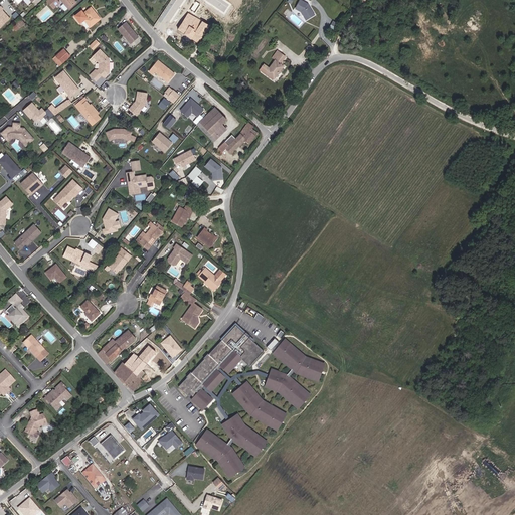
[(58,0),(67,10),(75,4),(71,0),(58,0)]
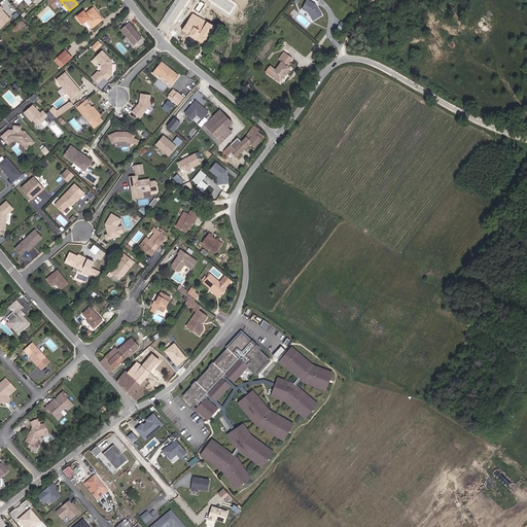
[(322,15),(315,4),(309,0),(306,0),(302,8),(307,11),(313,22),(322,15)]
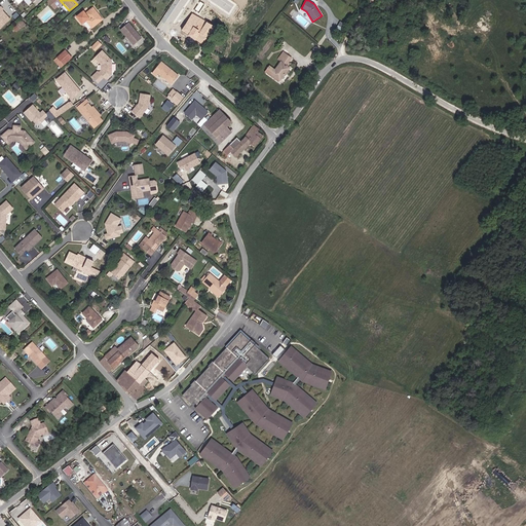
[(0,28),(10,19),(0,7),(0,28)]
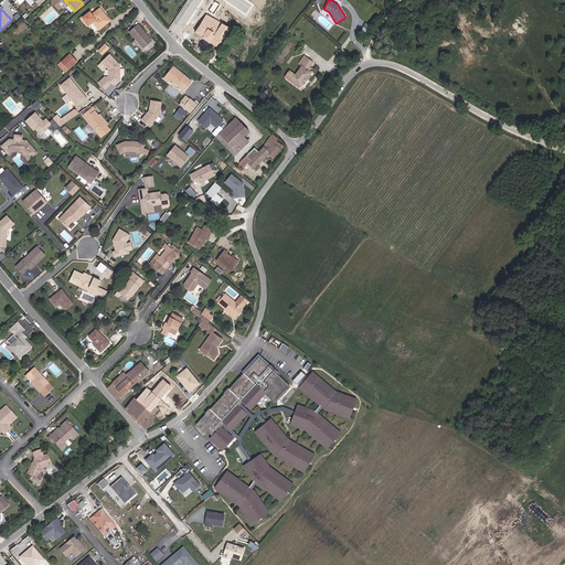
[(102,8),(94,13),(92,11),(85,18),(89,25),(94,22),(100,30),(112,21),(102,8)]
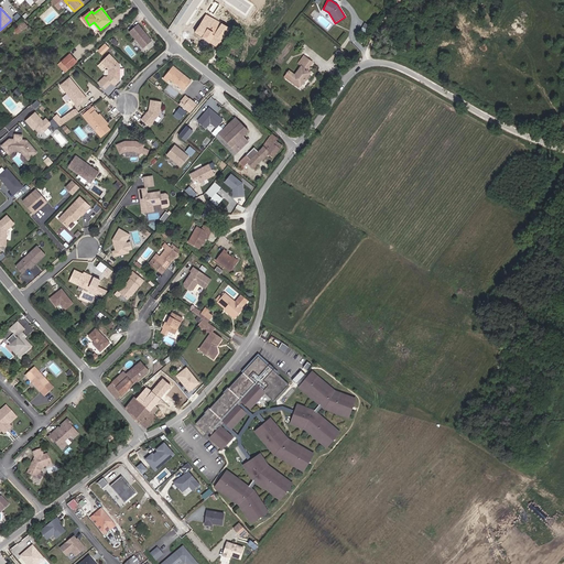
[(213,15),(208,13),(195,33),(218,47),(231,28),(213,15)]
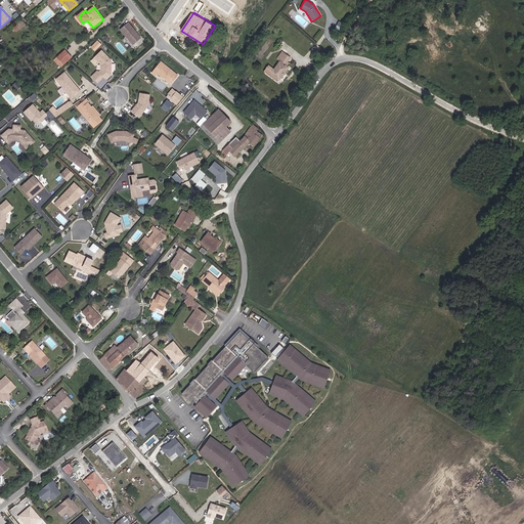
[(142,38),(130,23),(122,30),(135,44),(142,38)]
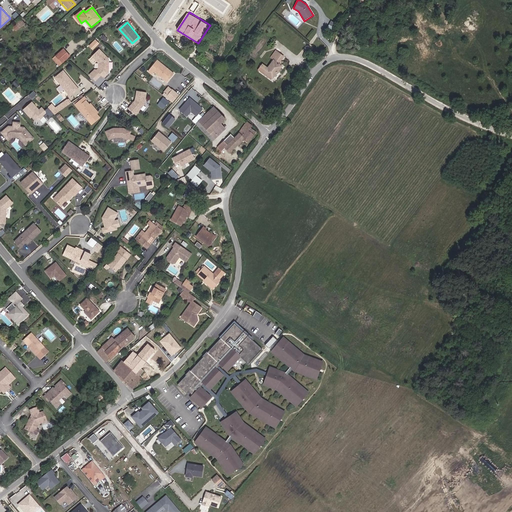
[(93,49),(98,43),(95,40),(89,46),(93,49)]
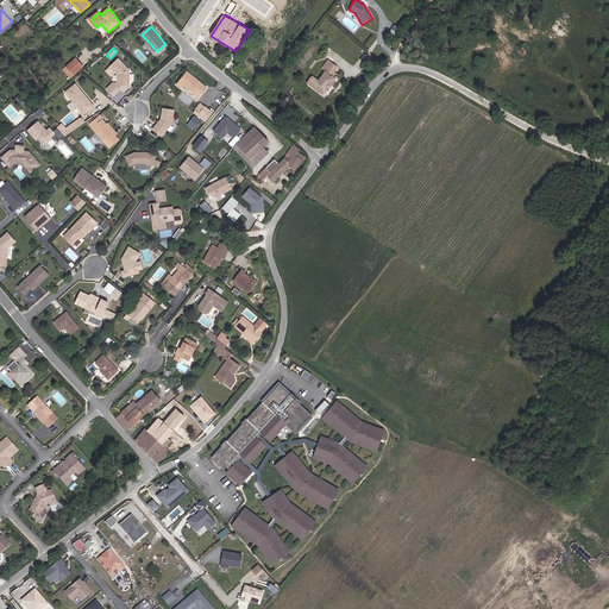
[(77,60),(69,67),(76,75),(85,68),(77,60)]
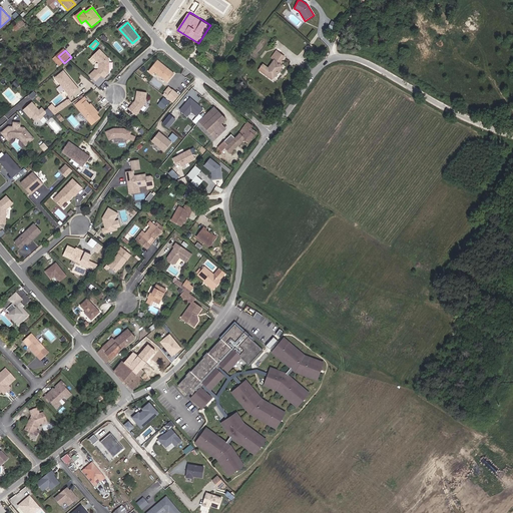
[(108,73),(109,71),(110,62),(108,61),(109,60),(101,51),(94,57),(100,64),(100,69),(98,71),(96,71),(91,76),(96,81),(102,76),(104,78),(109,74),(108,73)]
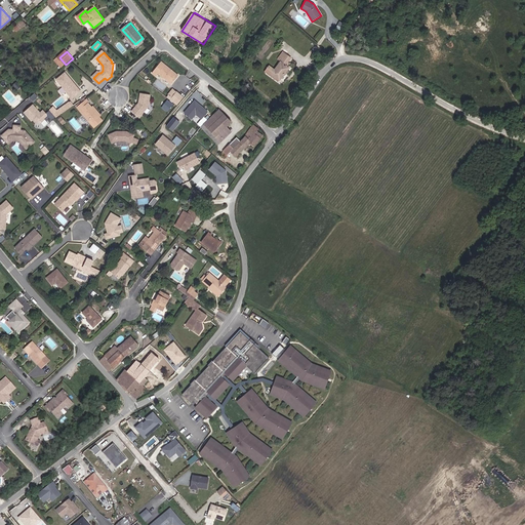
[(267,70),(279,80),(289,67),(286,66),(291,58),(284,52),(279,58),(281,61),(275,70),(270,66),(267,70)]
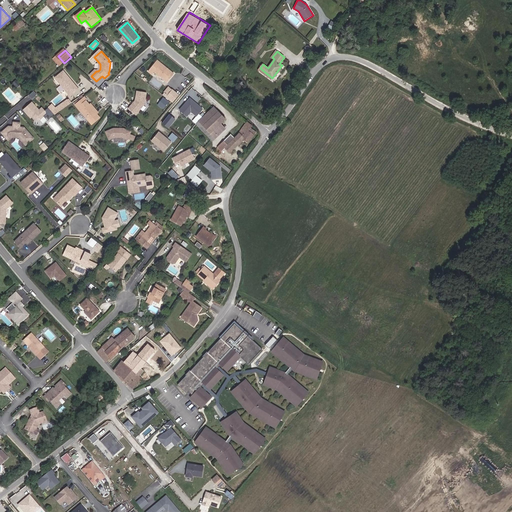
[(175,74),(162,64),(157,60),(148,72),(152,75),(154,71),(156,72),(169,82),(175,74)]
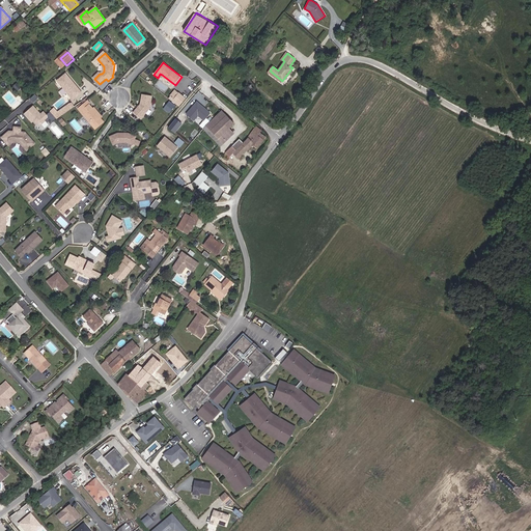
[(292,67),(282,81),(284,81),(294,70),(292,67)]
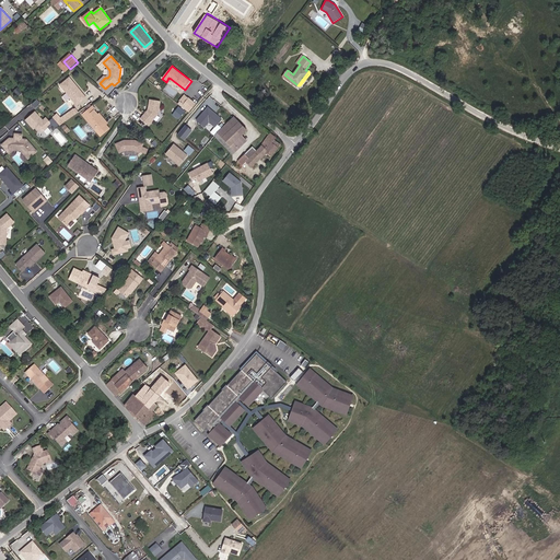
[(86,97),(69,78),(60,86),(78,106),(86,97)]
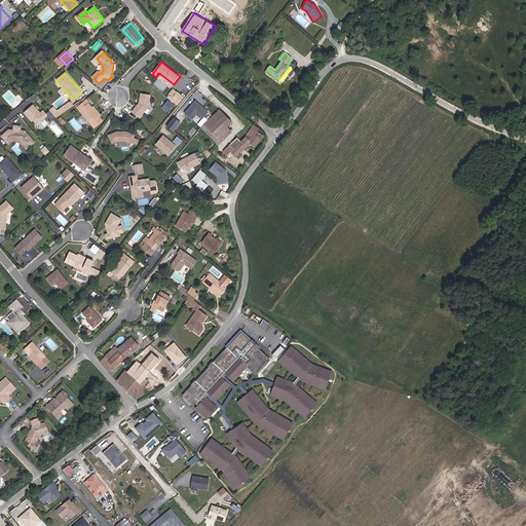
[(141,118),(149,108),(151,96),(142,94),(140,104),(134,112),(141,118)]
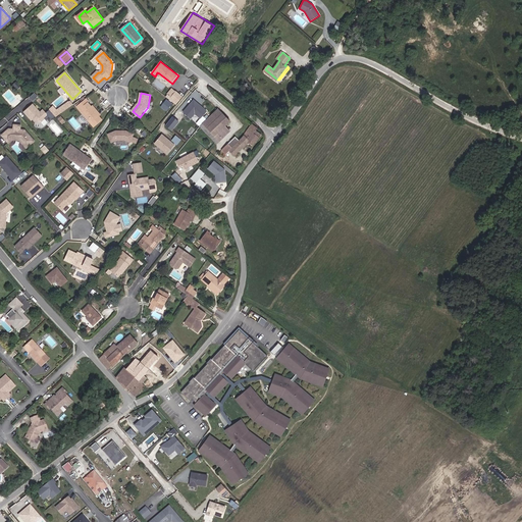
[(184,98),(176,93),(171,99),(178,104),(184,98)]
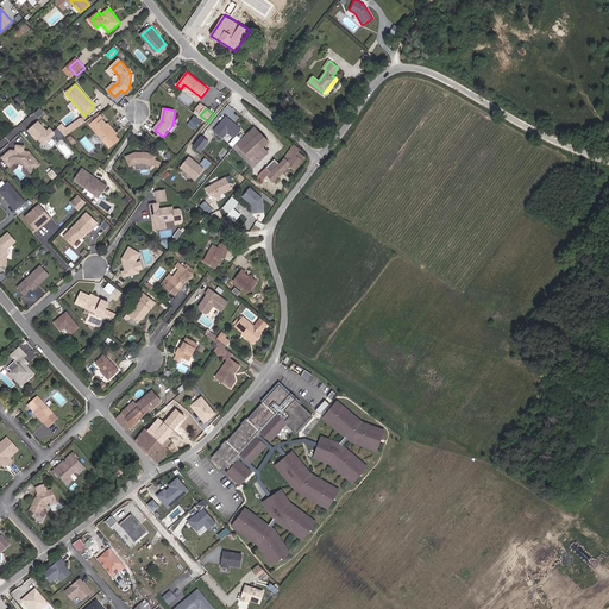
[(201,120),(194,115),(187,125),(194,130),(201,120)]
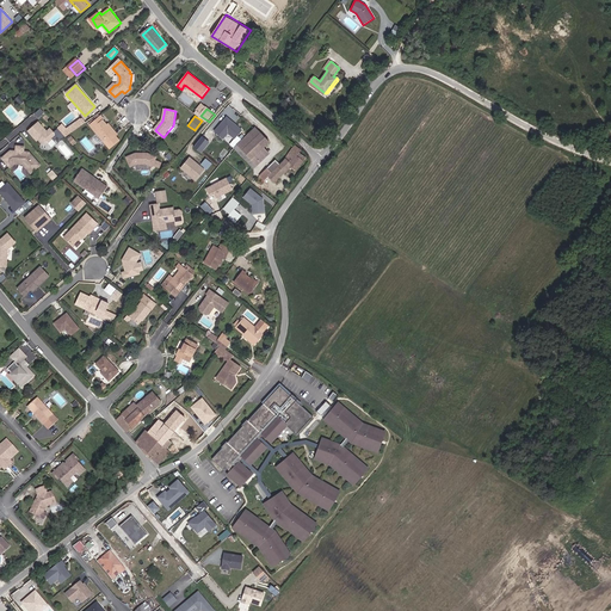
[(111,134),(105,127),(99,118),(88,127),(102,142),(105,140),(107,143),(116,136),(113,133),(111,134)]
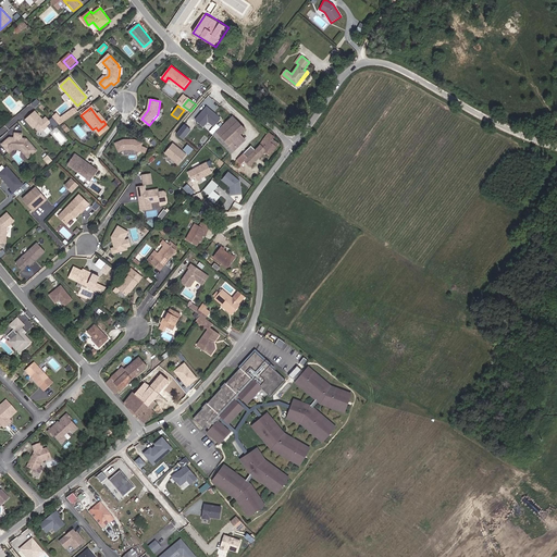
[(208,108),(197,121),(205,127),(209,123),(214,127),(221,120),(214,114),(213,114),(210,112),(211,111),(208,108)]
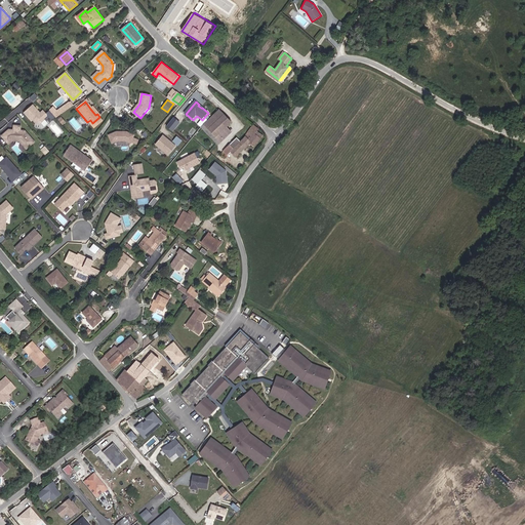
[(50,116),(45,111),(43,113),(35,105),(27,113),(33,119),(34,118),(38,123),(43,123),(50,116)]
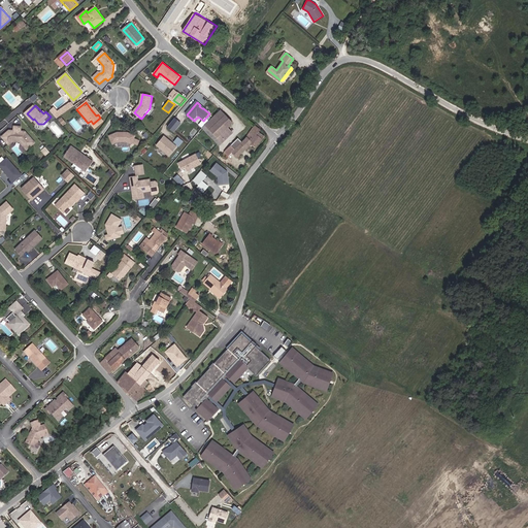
[(222,109),(217,114),(207,125),(225,142),(234,132),(229,127),(233,122),(222,109)]
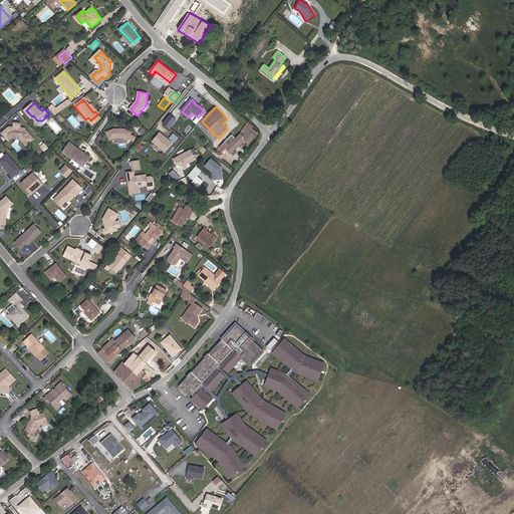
[(170,130),(177,120),(171,116),(164,124),(170,130)]
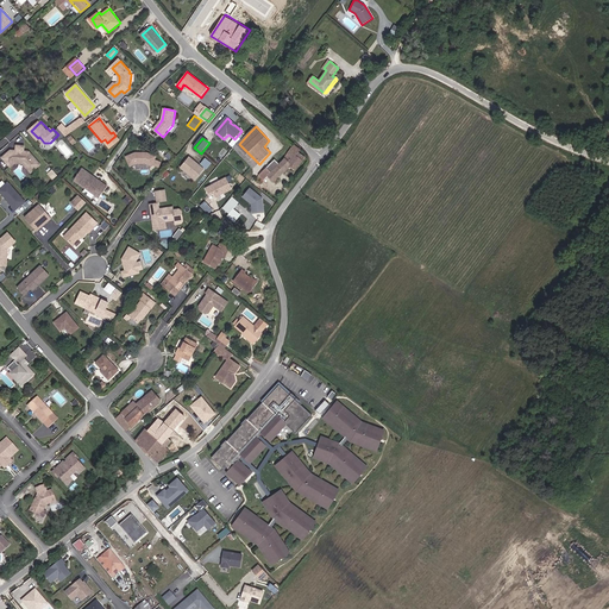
[(306,159),(300,156),(303,149),(295,144),(287,156),(281,163),(277,158),(261,174),(265,179),(271,175),(276,181),(293,165),(300,169),(306,159)]
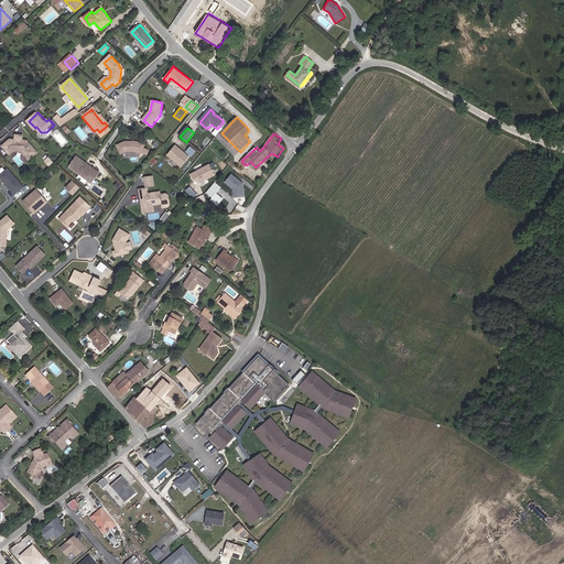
[(39,153),(29,140),(23,140),(24,136),(17,134),(17,140),(11,139),(3,145),(11,154),(15,151),(18,151),(18,148),(24,149),(30,155),(32,159),(39,153)]
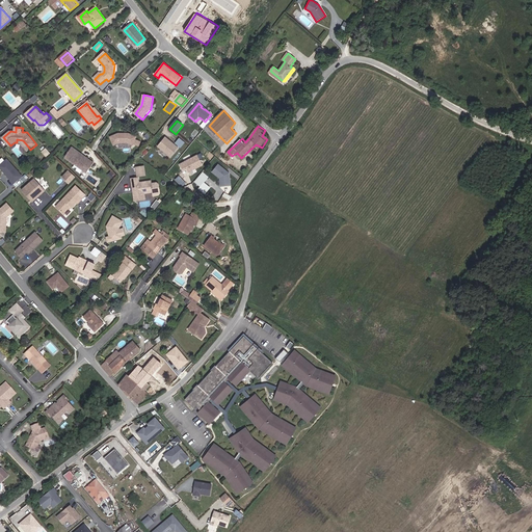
[(141,141),(137,139),(138,137),(131,134),(121,134),(113,137),(116,144),(124,141),(128,141),(135,144),(135,143),(140,145),(141,141)]
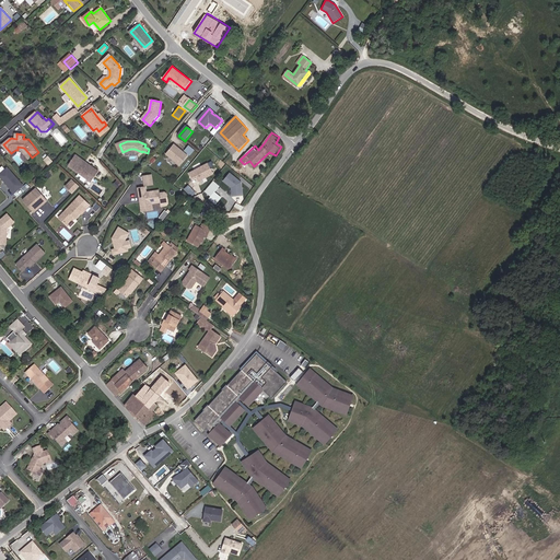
[(185,151),(190,155),(195,149),(189,144),(185,151)]
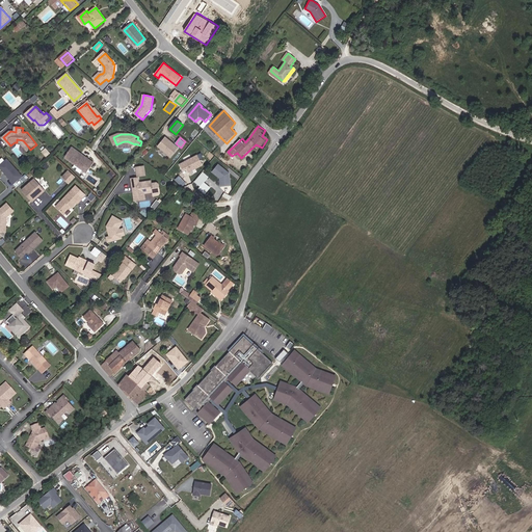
[(171,158),(179,149),(175,145),(174,145),(173,144),(166,138),(158,148),(171,158)]
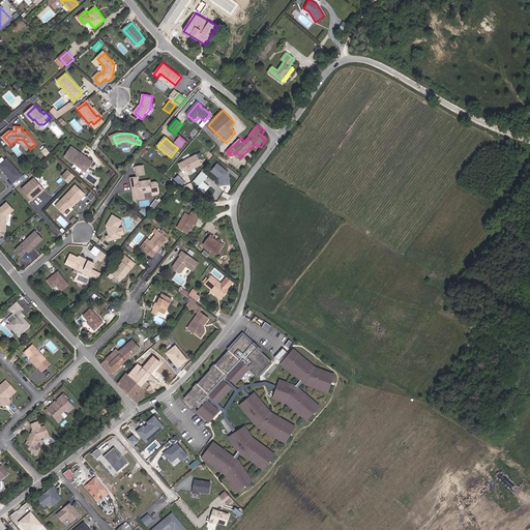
[(28,146),(23,140),(17,139),(17,142),(21,143),(28,150),(30,149),(28,146)]
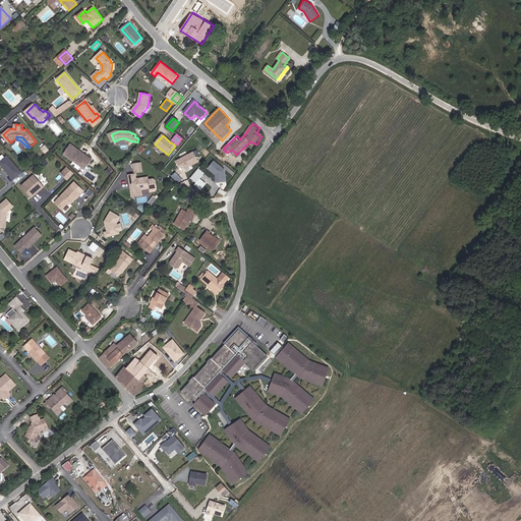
[(93,159),(72,143),(65,154),(85,169),(93,159)]
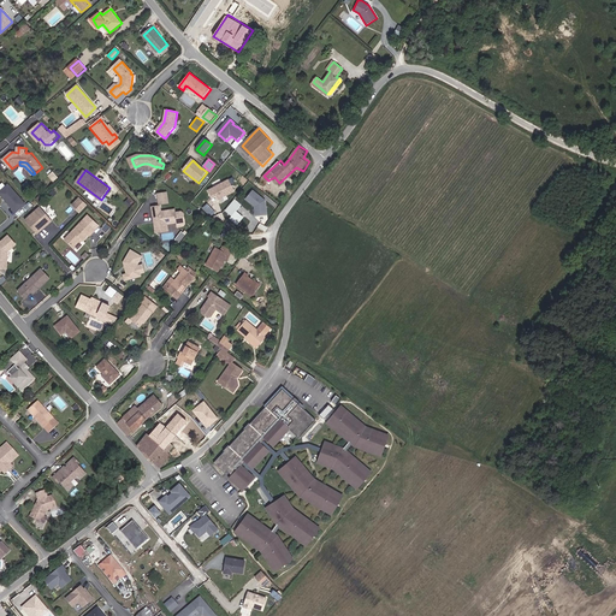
[(230,182),(209,191),(213,199),(217,197),(219,201),(226,196),(227,196),(236,193),(230,182)]
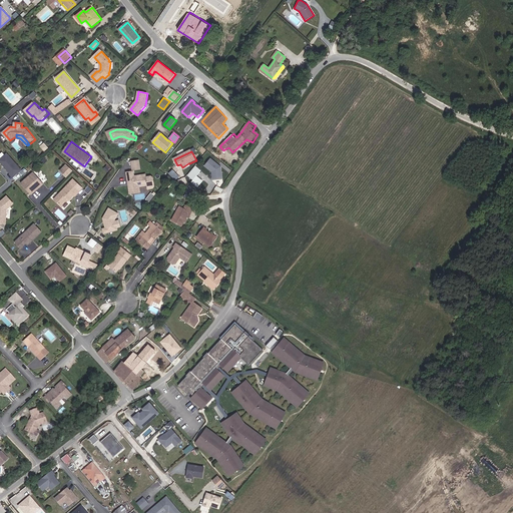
[(7,152),(0,158),(0,161),(13,177),(22,169),(7,152)]
